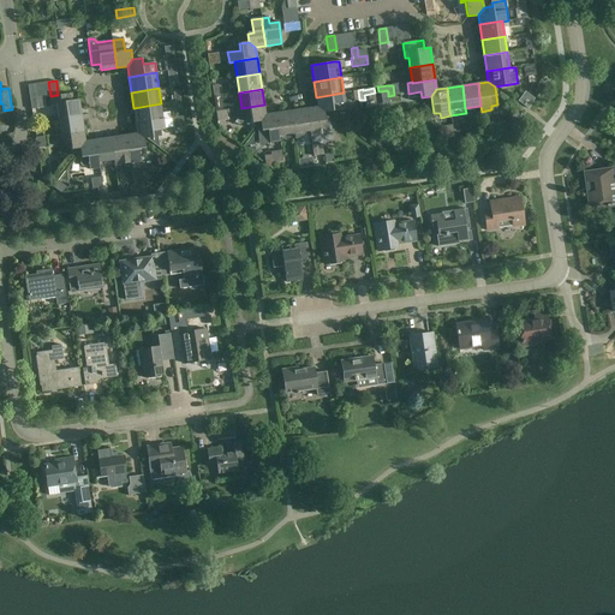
[(533,99),(525,91),(518,101),(526,107),(533,99)]
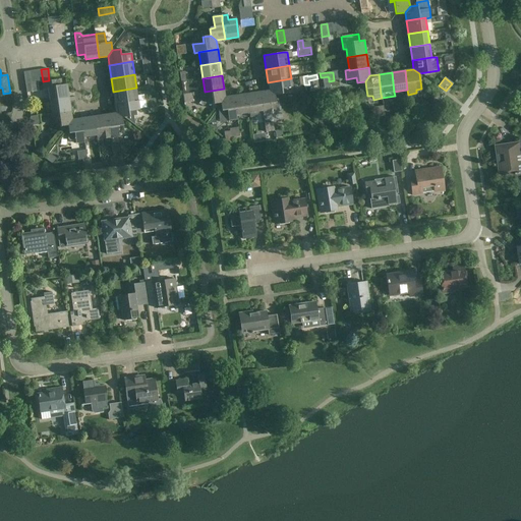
[(291,78),(268,82),(268,88),(269,91),(275,95),(277,95),(282,94),(293,93),(292,87),(291,78)]
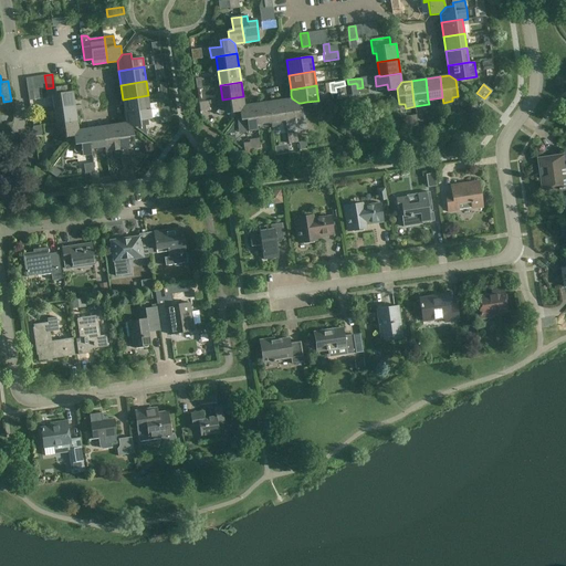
[(345,85),(341,86),(335,87),(336,92),(335,92),(336,101),(344,100),(344,96),(346,95),(345,85)]
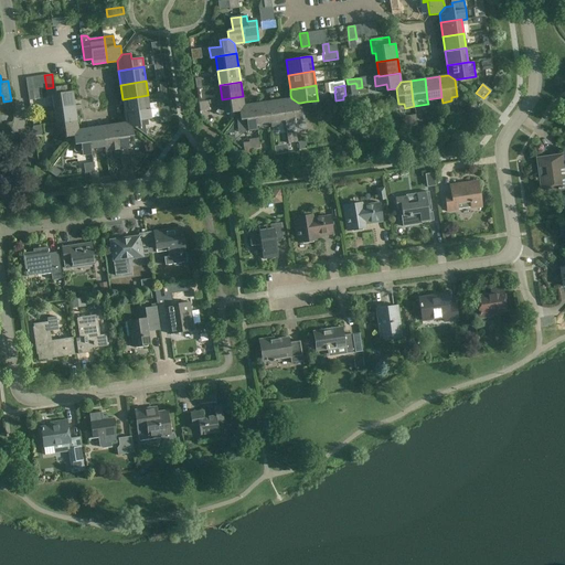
[(66,86),(53,87),(46,88),(48,96),(52,95),(54,109),(75,106),(73,92),(67,92),(66,86)]
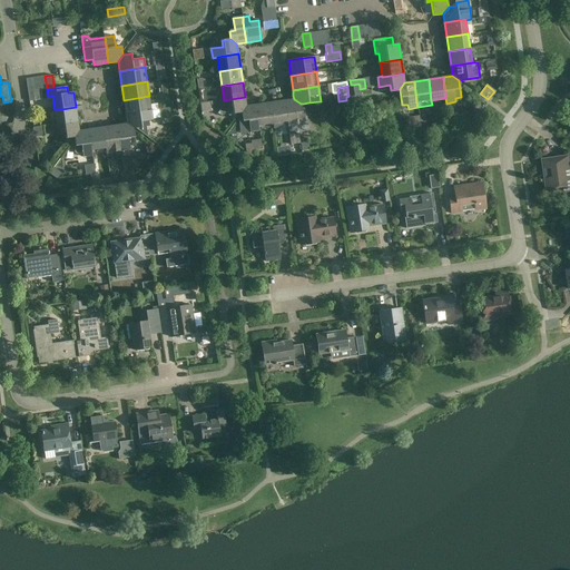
[(149,96),(124,100),(126,115),(151,110),(149,96)]
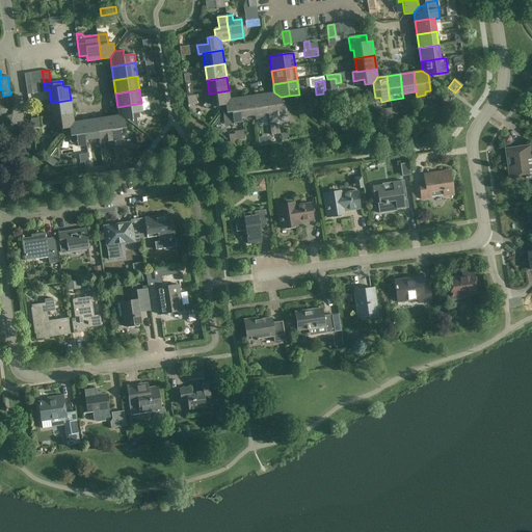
[(204,94),(195,95),(196,98),(196,99),(205,98),(205,103),(203,106),(207,108),(213,107),(215,109),(216,107),(217,107),(222,106),(225,105),(230,100),(229,96),(229,90),(209,94),(204,94)]
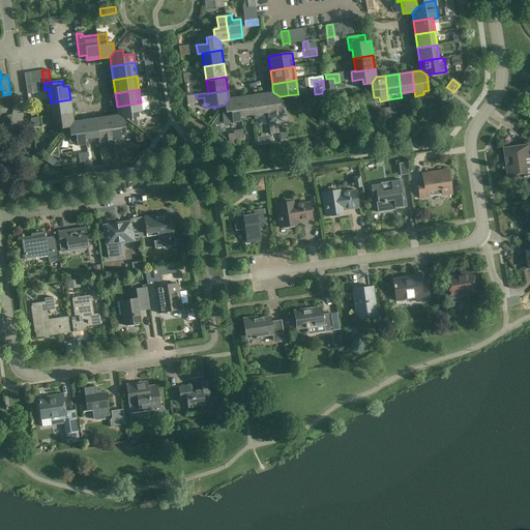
[(280,96),(273,92),(264,94),(268,117),(268,118),(268,121),(277,120),(285,118),(284,106),(283,101),(280,101),(280,96)]
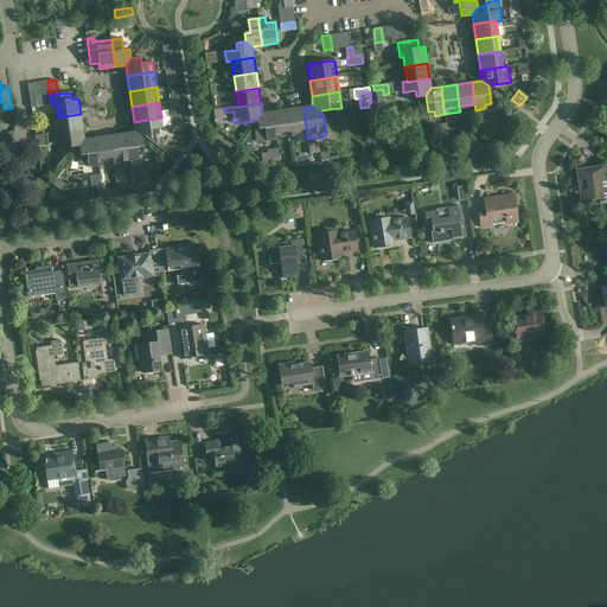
[(307,134),(302,108),(287,109),(291,132),(292,136),(307,135),(307,134)]
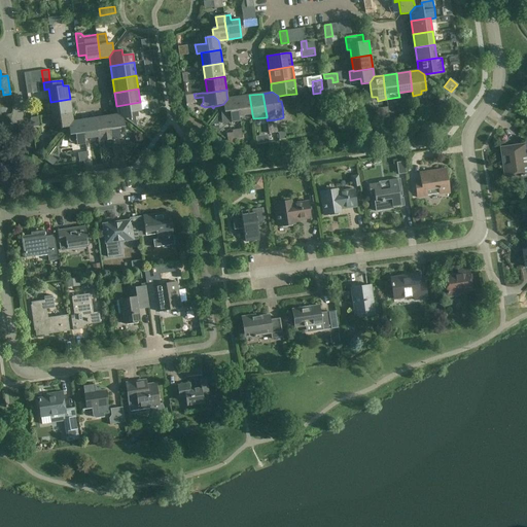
[(249,95),(236,97),(239,116),(240,116),(252,114),(249,95)]
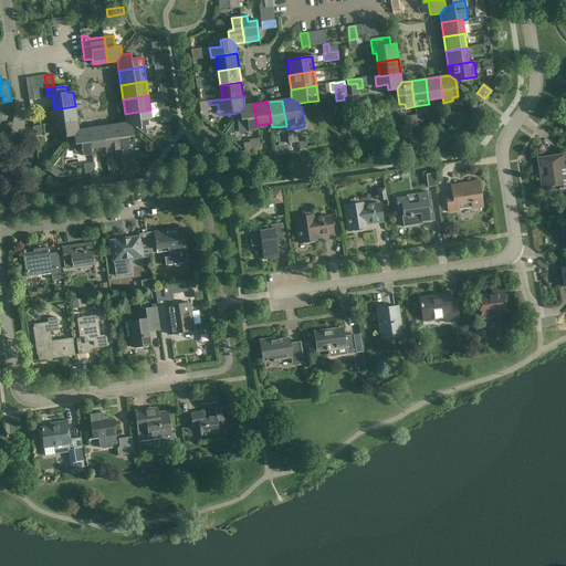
[(253,104),(244,106),(240,112),(241,121),(238,121),(240,133),(258,129),(258,125),(257,125),(253,104)]
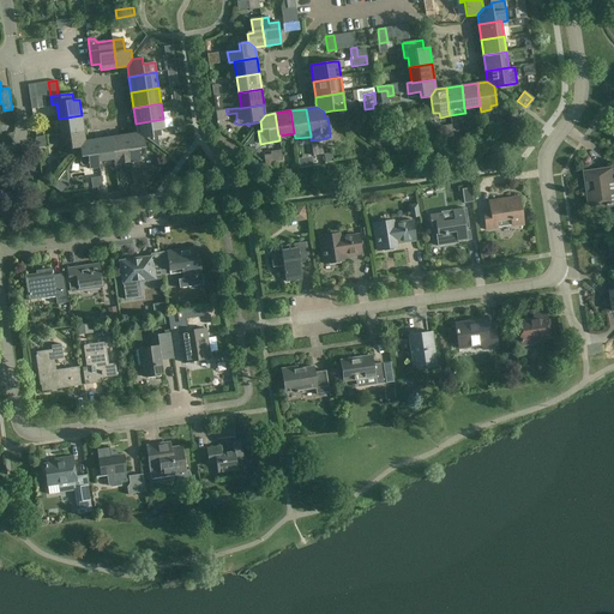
[(59,119),(61,134),(84,131),(82,115),(59,119)]
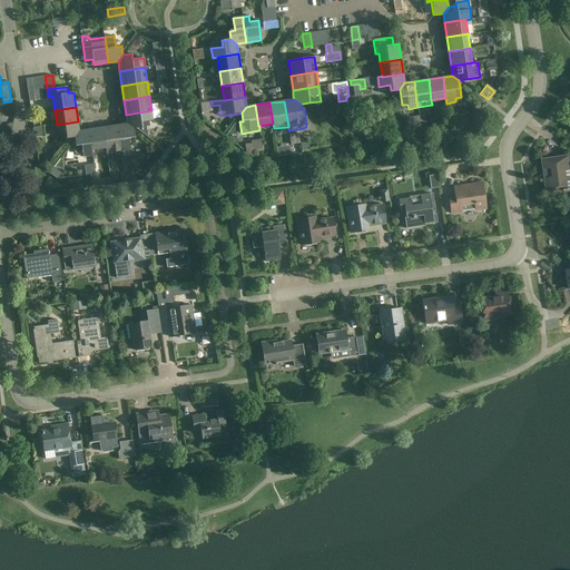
[(153,120),(151,110),(126,115),(127,124),(134,129),(136,128),(148,137),(146,127),(150,127),(149,120),(153,120)]
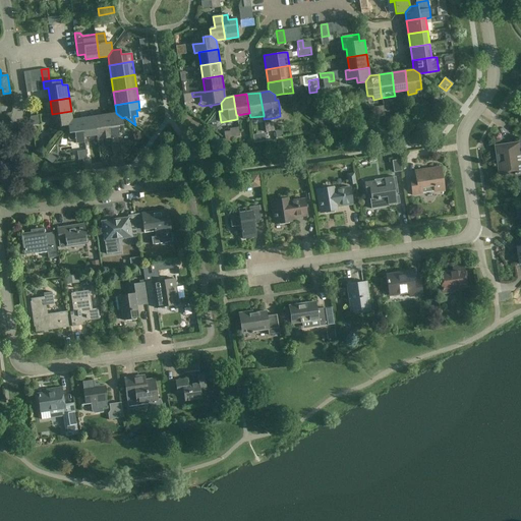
[(68,125),(72,119),(71,111),(52,114),(47,114),(48,123),(59,121),(60,127),(68,125)]
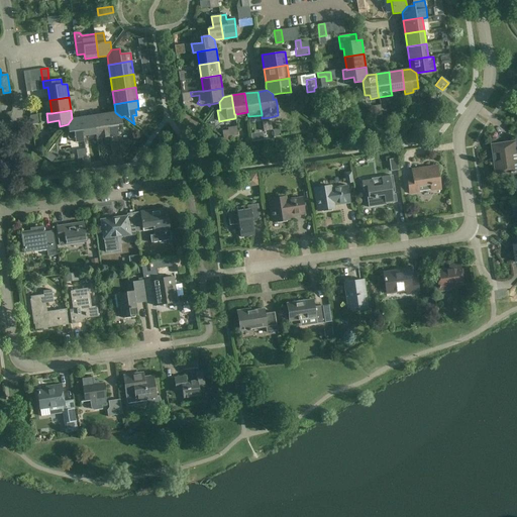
[(121,117),(115,112),(106,113),(110,137),(118,135),(117,131),(123,131),(122,124),(121,117)]
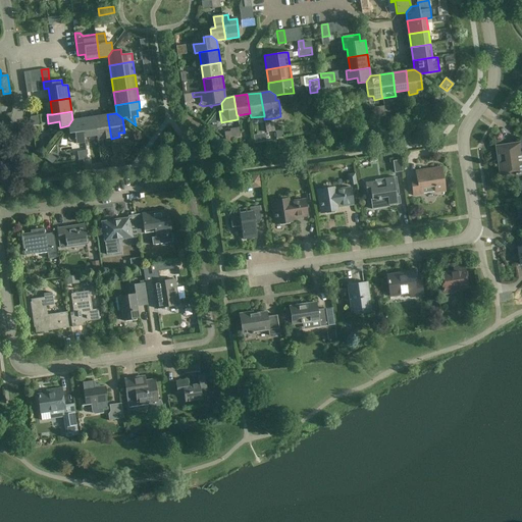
[(111,139),(107,114),(94,116),(97,136),(97,141),(111,139)]
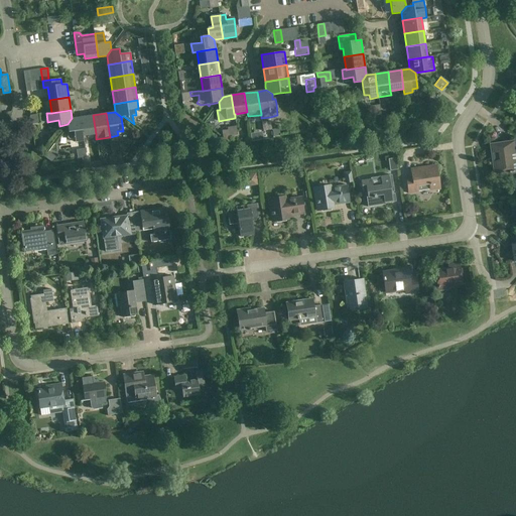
[(96,134),(93,115),(80,117),(83,136),(96,134)]
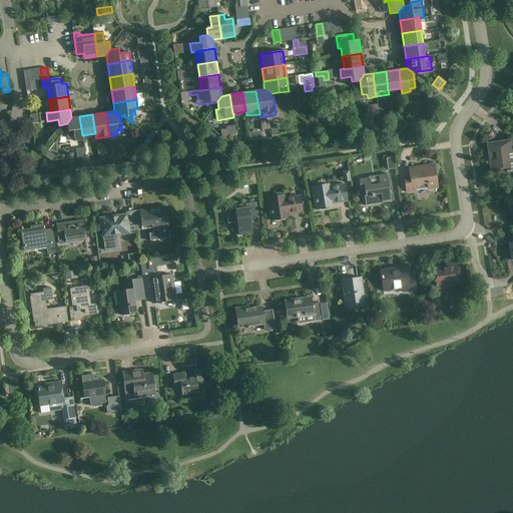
[(83,139),(82,135),(79,116),(71,117),(67,123),(68,130),(66,132),(67,137),(68,138),(74,138),(74,141),(83,139)]
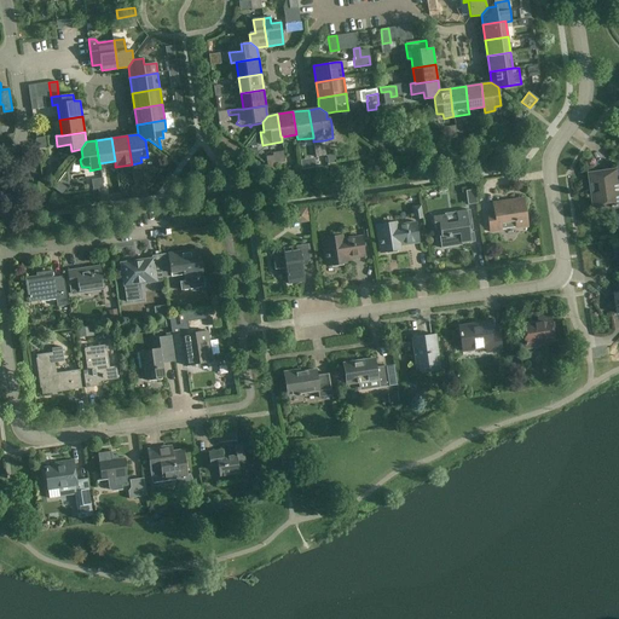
[(618,207),(618,174),(618,169),(590,173),(595,212),(618,207)]
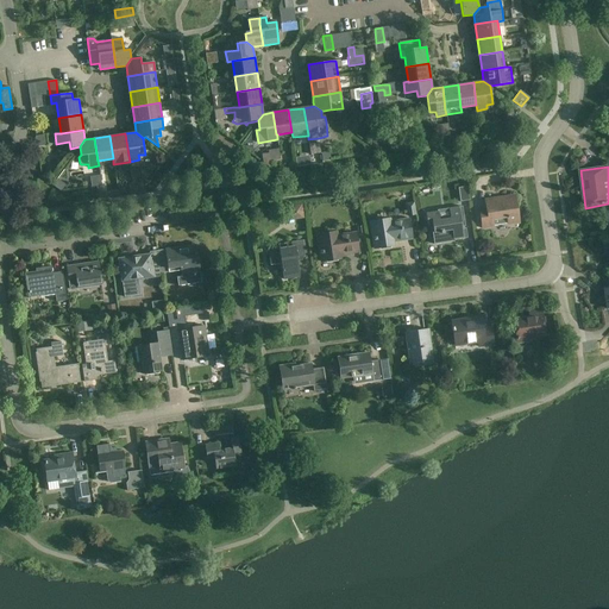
[(144,194),(143,180),(137,181),(138,184),(136,186),(130,194),(130,195),(144,194)]
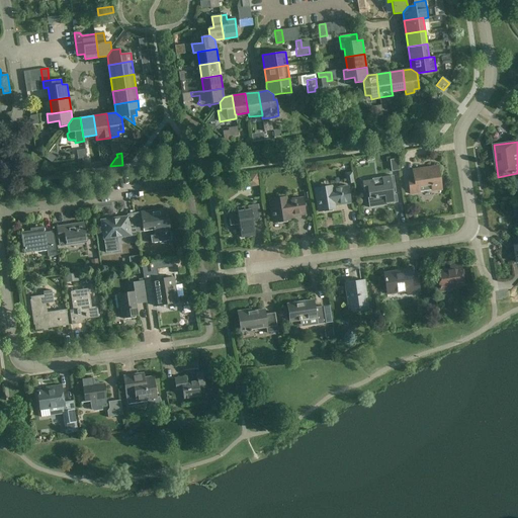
[(399,170),(397,159),(390,160),(391,172),(399,170)]
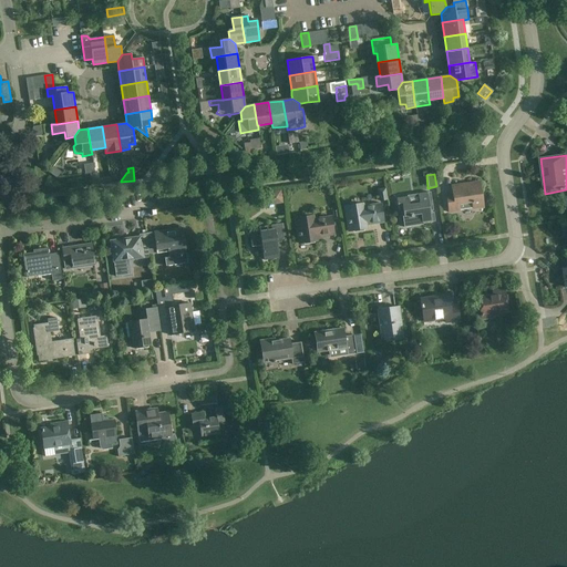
[(459,209),(473,207),(474,210),(484,208),(480,183),(452,187),(453,194),(446,195),(450,214),(460,212),(459,209)]
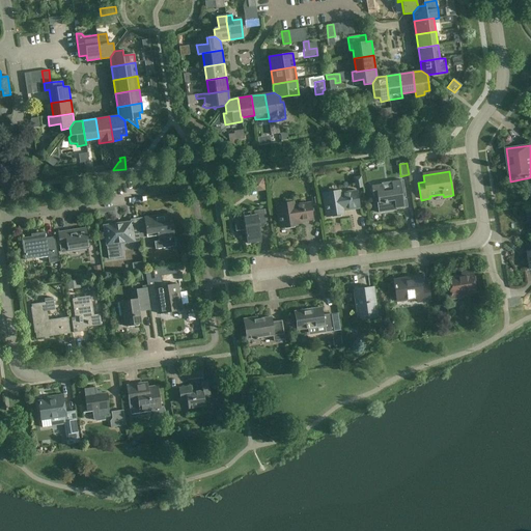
[(363,188),(361,176),(353,177),(355,190),(363,188)]
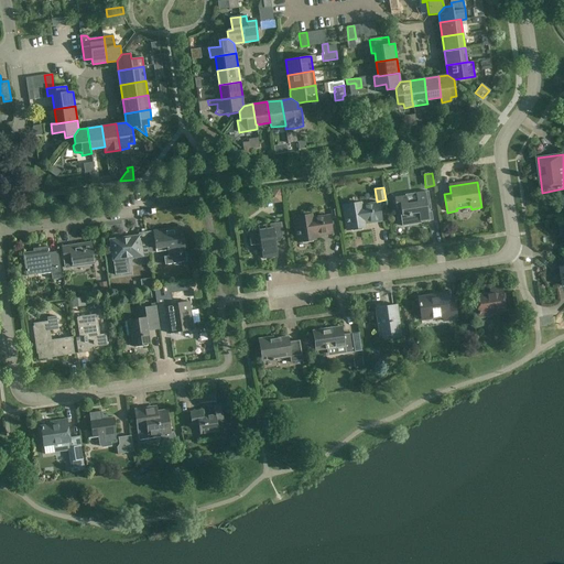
[(279,190),(267,192),(268,205),(281,203),(279,190)]
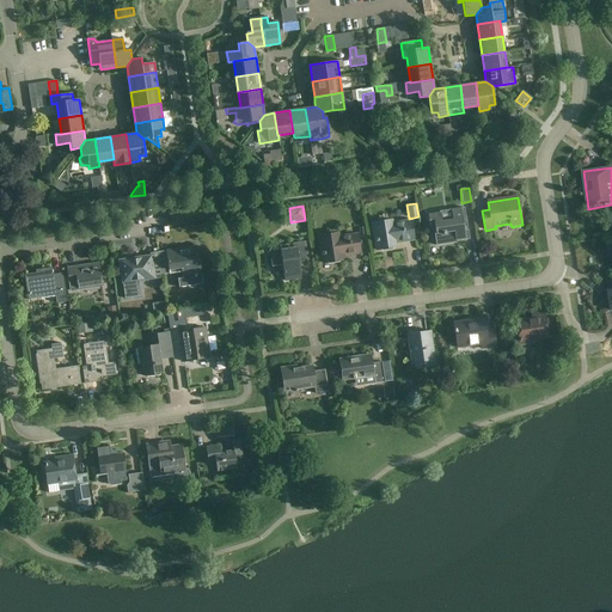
[(440,214),(428,215),(429,224),(434,224),(435,234),(436,246),(457,243),(457,242),(465,240),(464,228),(467,227),(464,209),(464,208),(460,208),(439,212),(440,214)]
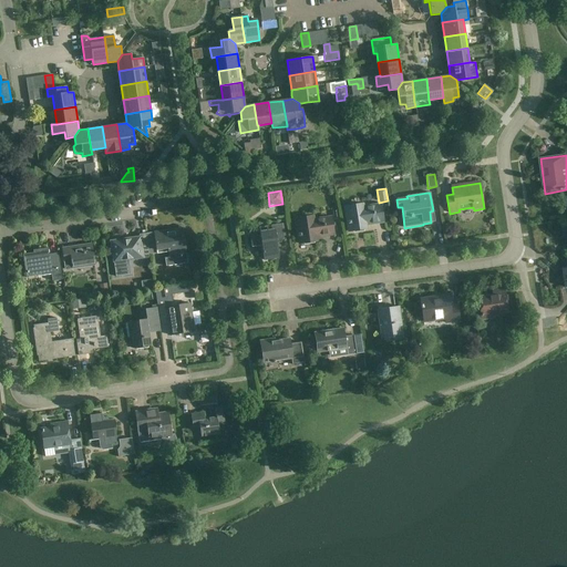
[(363,208),(363,205),(346,207),(349,232),(367,229),(366,225),(383,222),(381,205),(363,208)]
